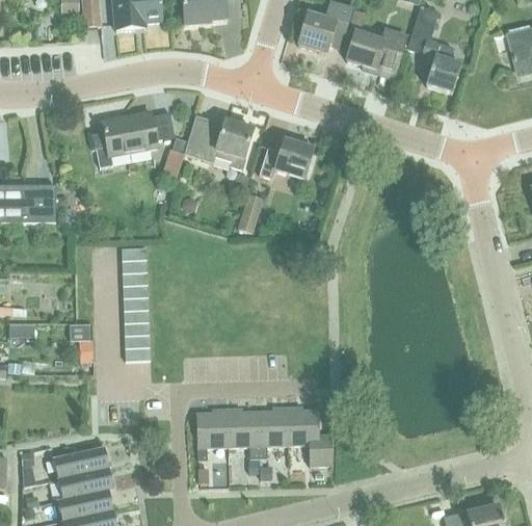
[(62,0),(61,10),(78,10),(78,0),(62,0)]
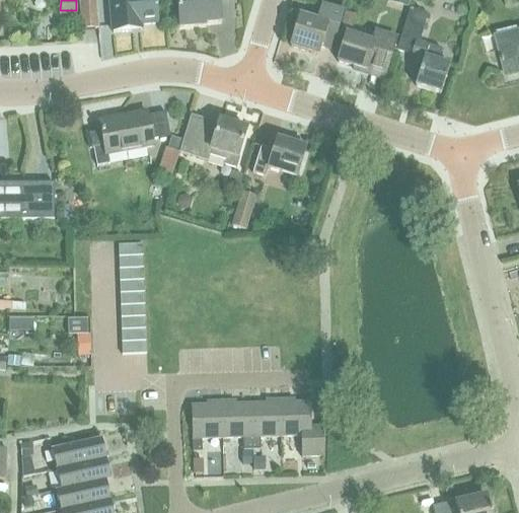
[(98,25),(96,0),(79,0),(82,26),(98,25)]
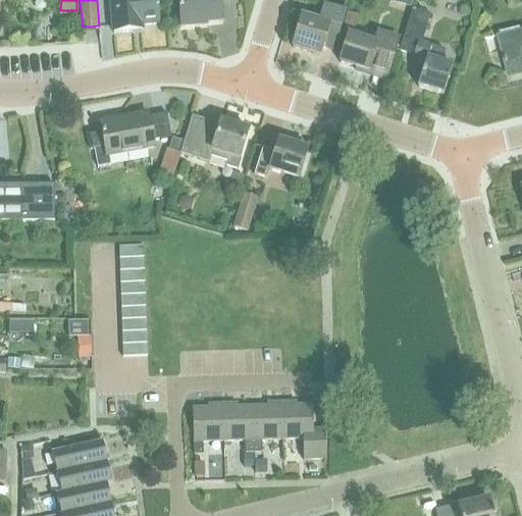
[(133,27),(132,21),(160,18),(158,0),(110,0),(112,29),(133,27)]
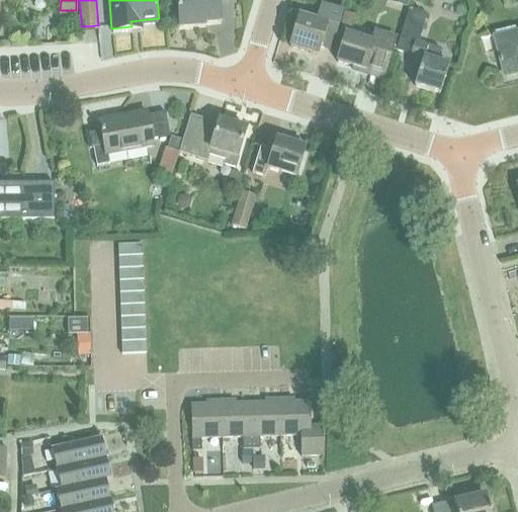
[(221,17),(219,0),(177,0),(179,23),(198,21),(197,17),(204,17),(204,18),(221,17)]
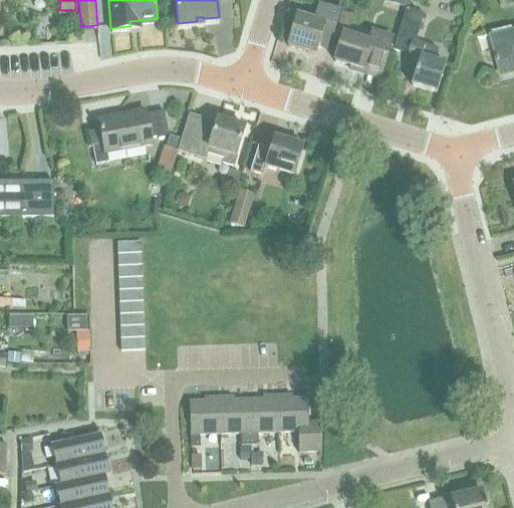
[(314,17),(298,12),(289,42),(315,51),(320,35),(331,38),(337,20),(339,14),(340,8),(319,1),(314,17)]
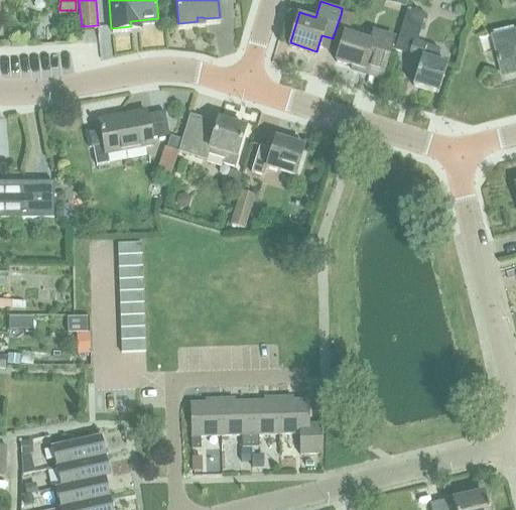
[(408,4),(395,46),(409,50),(422,54),(414,82),(439,90),(448,61),(436,57),(440,45),(432,42),(418,38),(426,10),(417,7),(408,4)]
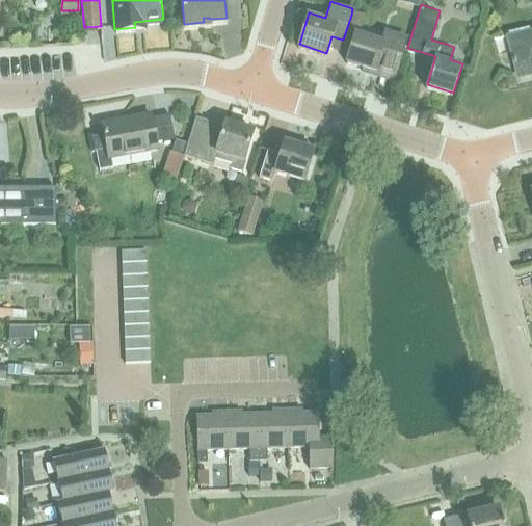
[(351,15),(349,21),(360,24),(364,11),(352,8),(351,15)]
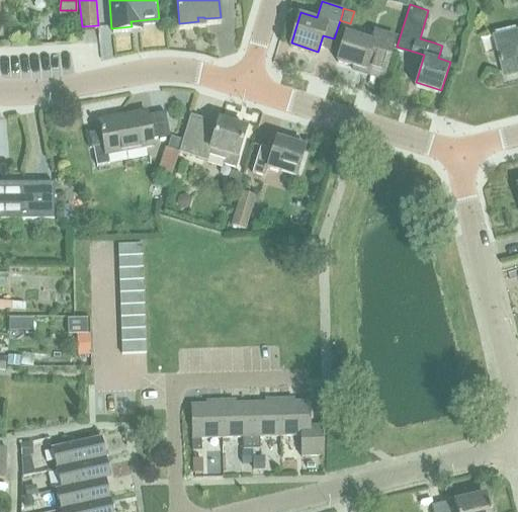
[(517,26),(517,24),(496,29),(507,73),(517,70),(517,26)]
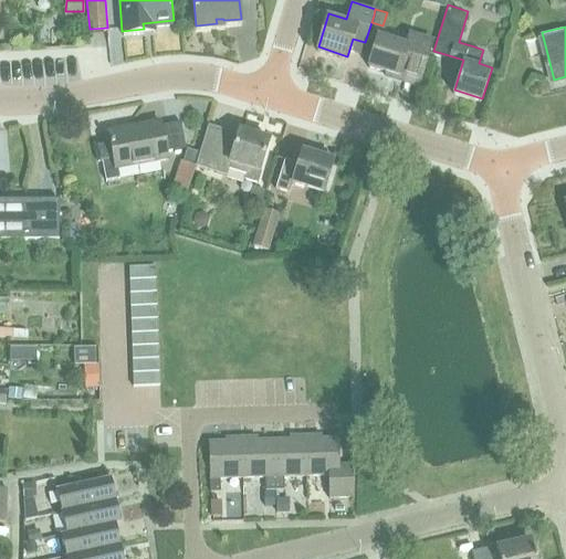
[(369,63),(387,69),(400,73),(402,69),(421,75),(432,40),(410,32),(407,44),(378,34),(369,63)]
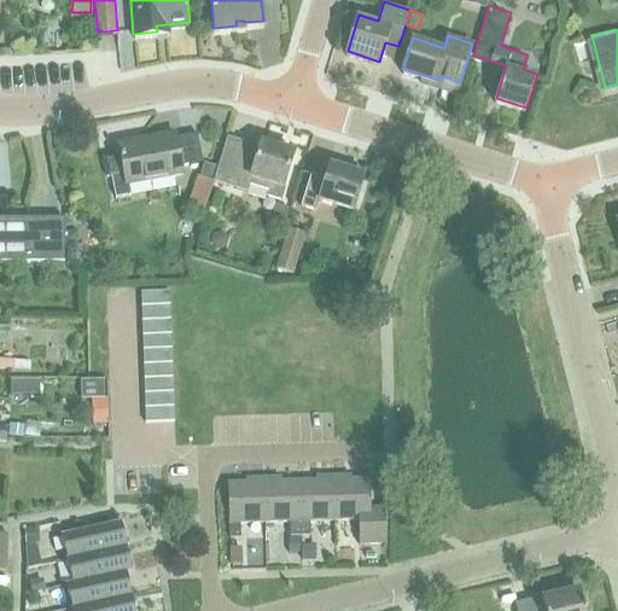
[(181,161),(176,132),(175,129),(118,140),(121,149),(103,152),(108,172),(111,172),(115,193),(132,191),(129,180),(184,169),(181,161)]
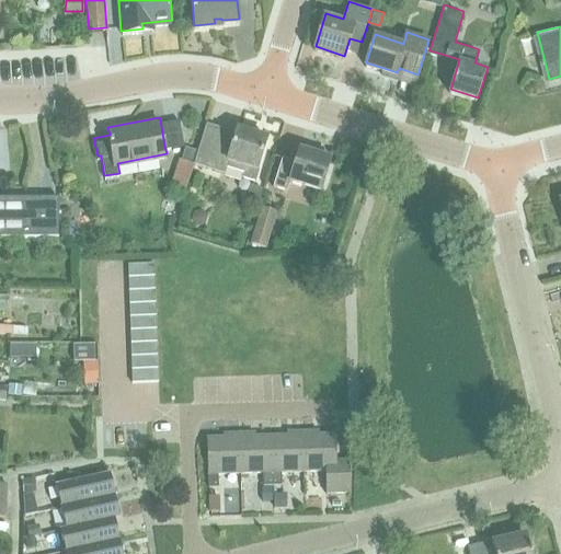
[(255,180),(260,165),(258,165),(267,136),(238,126),(237,130),(221,125),(219,131),(205,127),(197,148),(194,160),(194,161),(225,171),(229,158),(247,163),(242,175),(255,180)]
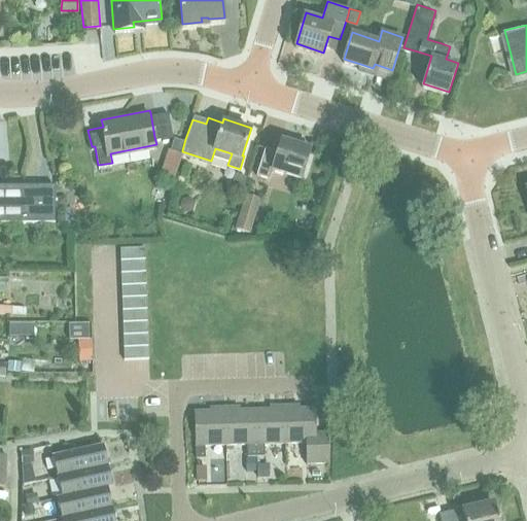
[(174,135),(171,147),(182,150),(185,139),(174,135)]
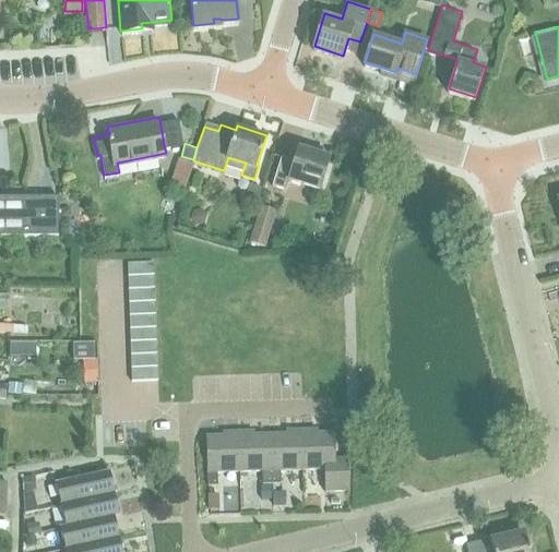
[(320,187),(331,154),(299,144),(295,157),(282,153),(272,182),(287,187),(289,177),(320,187)]
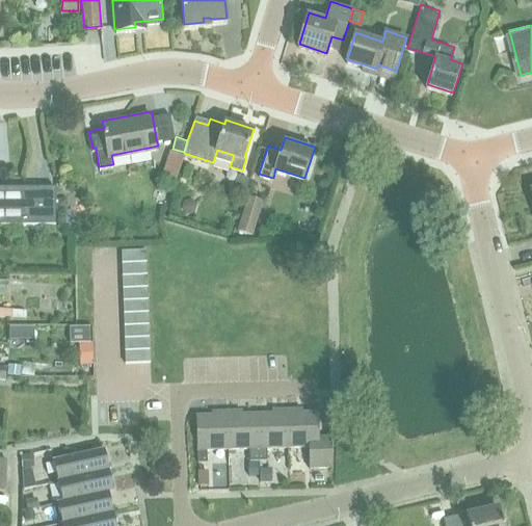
[(238,172),(234,187),(244,190),(246,183),(249,175),(238,172)]
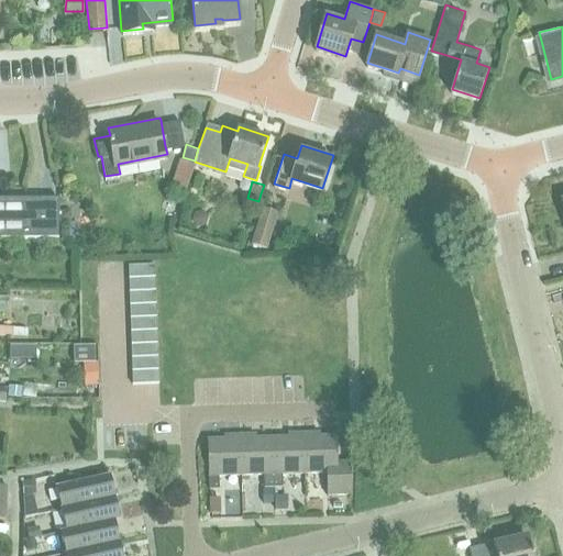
[(0,234),(59,235),(59,226),(59,219),(59,207),(59,196),(0,195),(0,234)]
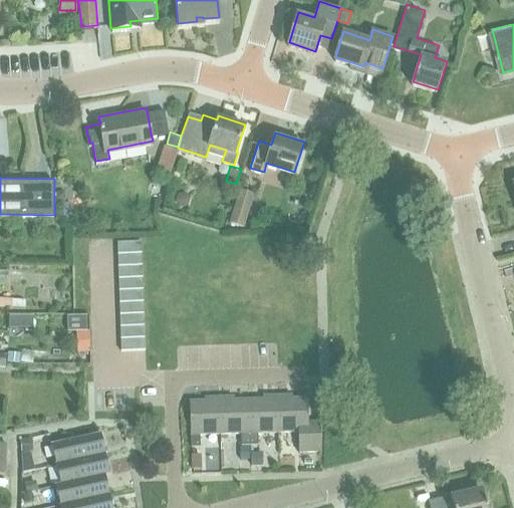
[(64,189),(54,189),(54,200),(63,200),(64,200),(64,189)]
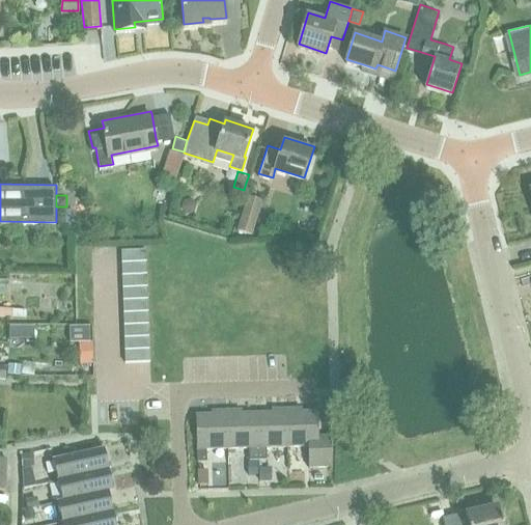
[(244,209),(239,225),(252,230),(257,213),(244,209)]
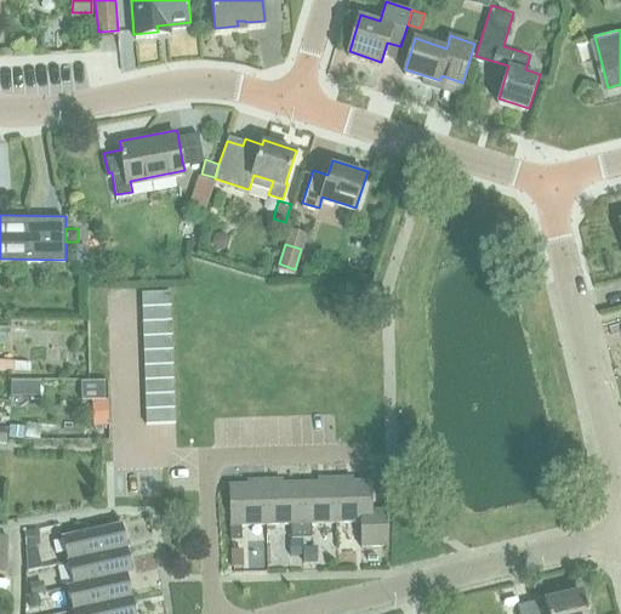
[(171,302),(171,288),(142,288),(142,303),(171,302)]
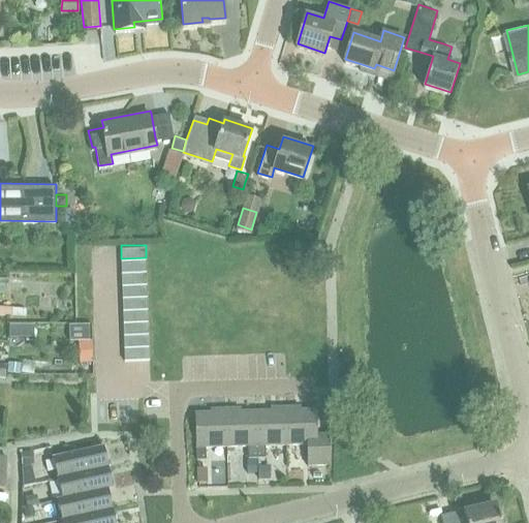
[(147,270),(146,257),(121,258),(122,271),(147,270)]
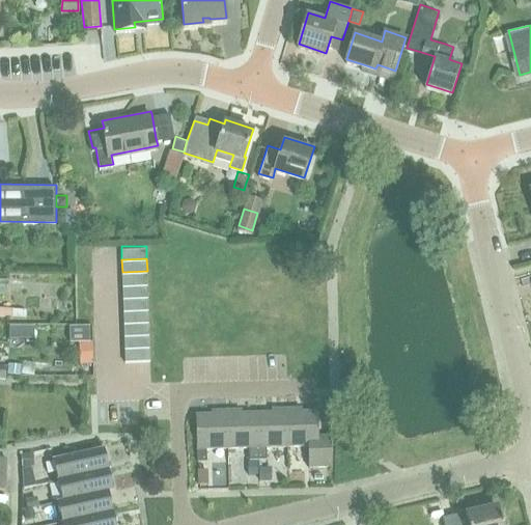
[(10,270),(10,281),(22,282),(22,270),(10,270)]
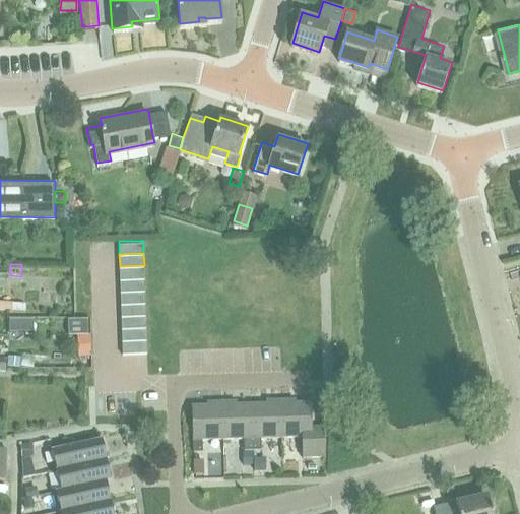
[(144,277),(144,265),(120,266),(120,277),(144,277)]
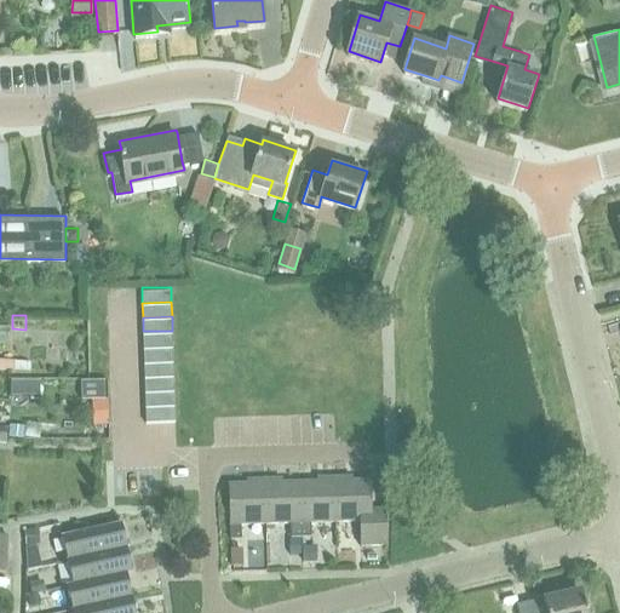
[(173,345),(172,331),(143,331),(144,345),(173,345)]
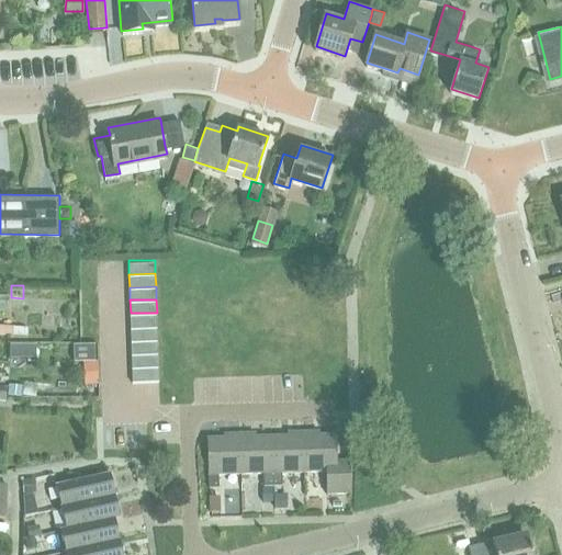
[(157,326),(157,313),(131,313),(131,327),(157,326)]
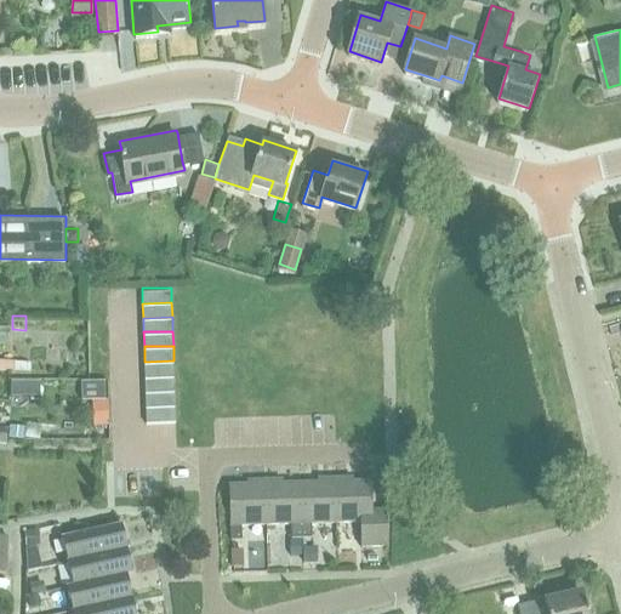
[(0,363),(11,364),(11,365),(27,367),(27,357),(0,354),(0,363)]
